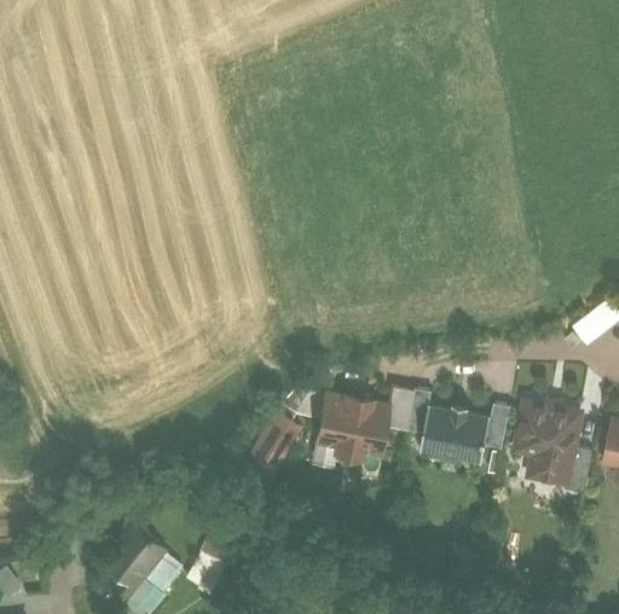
[(391,387),(388,404),(387,412),(397,413),(394,428),(405,430),(411,391),(391,387)]
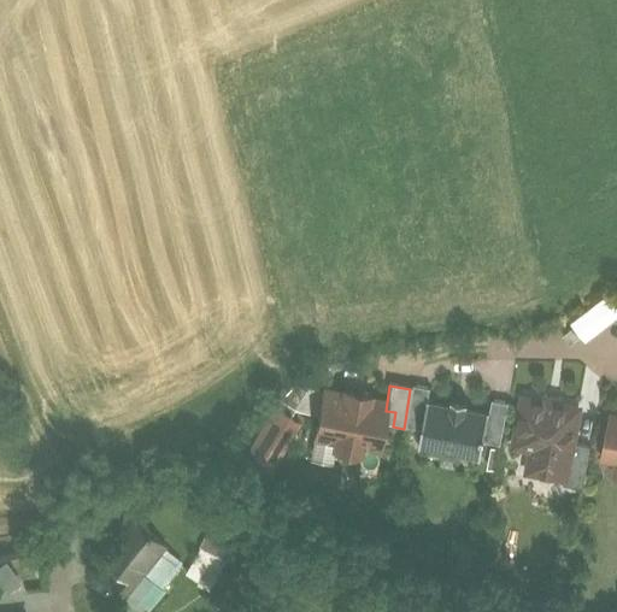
[(433,393),(410,389),(404,429),(427,433),(432,406),(433,393)]
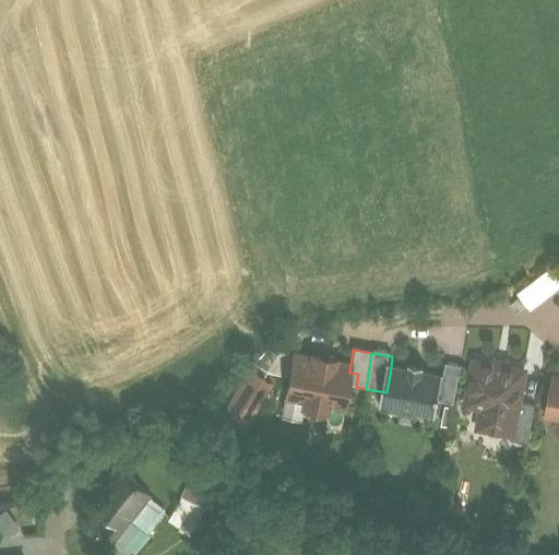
[(351,365),(294,354),(285,396),(304,399),(301,410),(330,415),(332,406),(343,408),(351,365)]
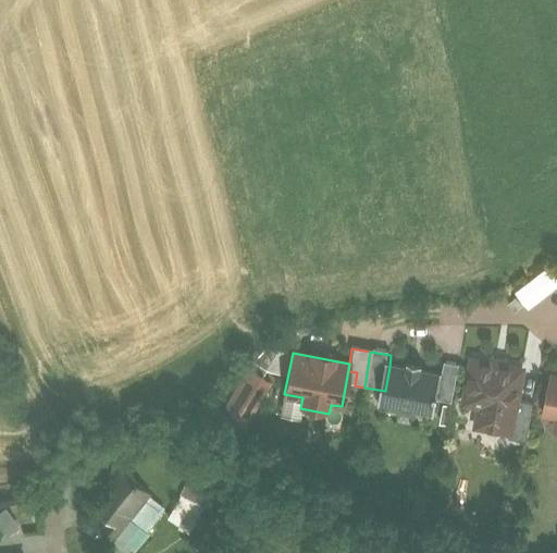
[(527,371),(470,359),(460,407),(478,410),(474,431),(512,439),(519,405),(527,371)]
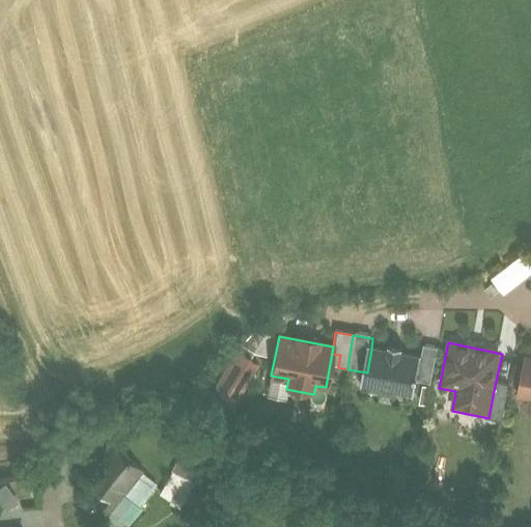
[(420,345),(418,358),(413,383),(426,385),(434,348),(420,345)]
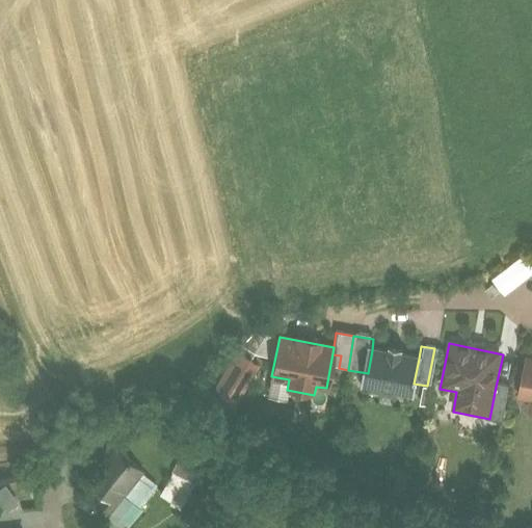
[(419,359),(372,350),(368,373),(365,389),(411,397),(414,384),(419,359)]
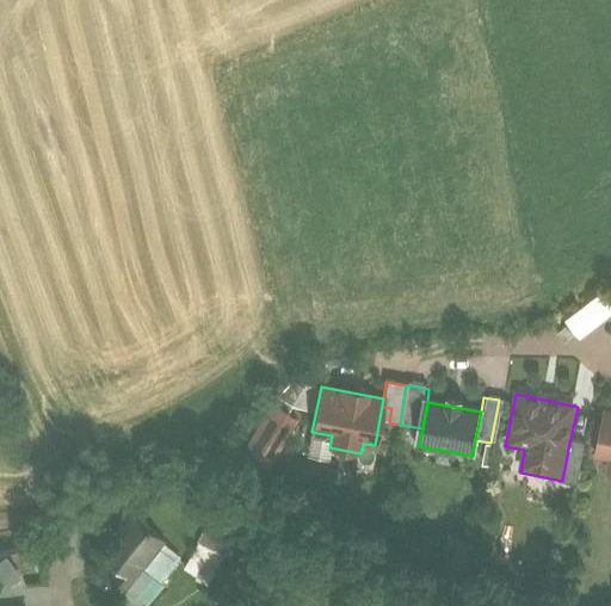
[(265,404),(245,453),(275,465),(295,416),(265,404)]
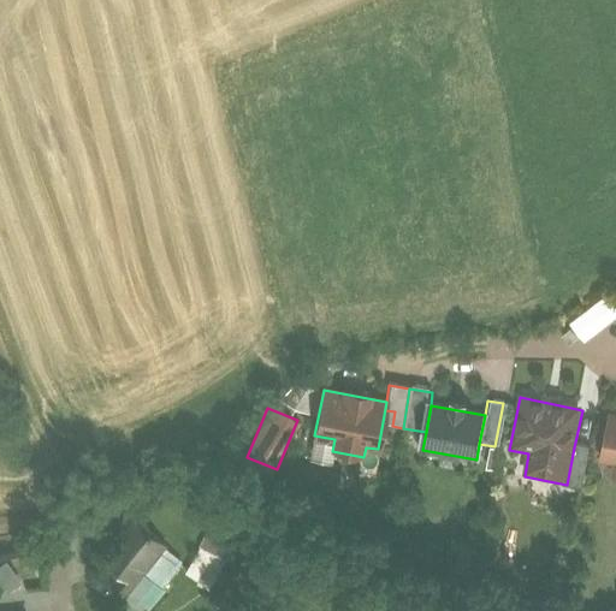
[(615,414),(609,413),(599,462),(614,466),(610,484),(615,484),(615,414)]
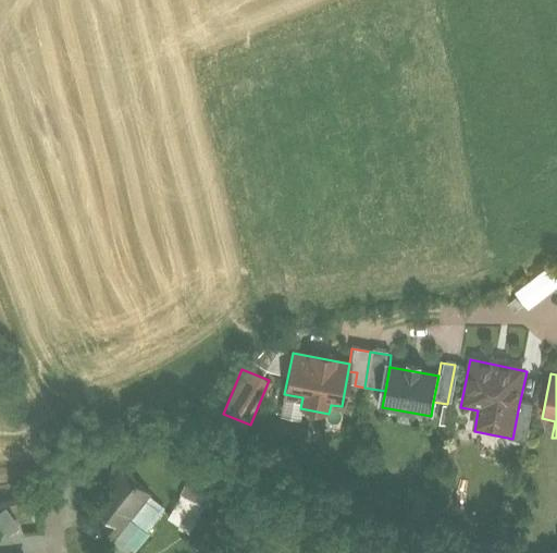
[(534,407),(519,405),(512,439),(528,442),(534,407)]
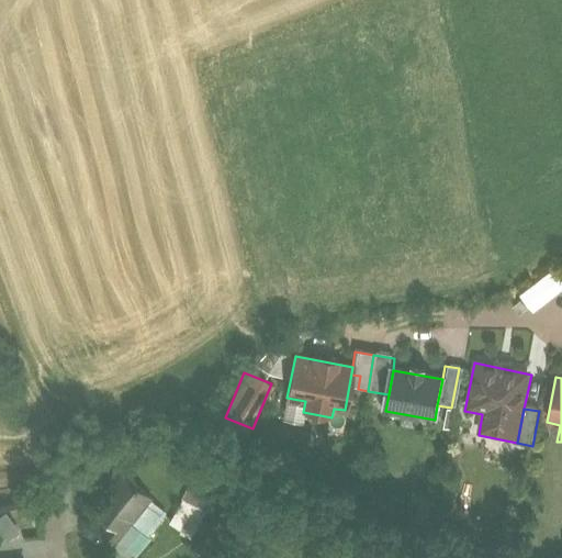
[(149,504),(113,475),(83,512),(120,540),(128,531),(145,510),(149,504)]
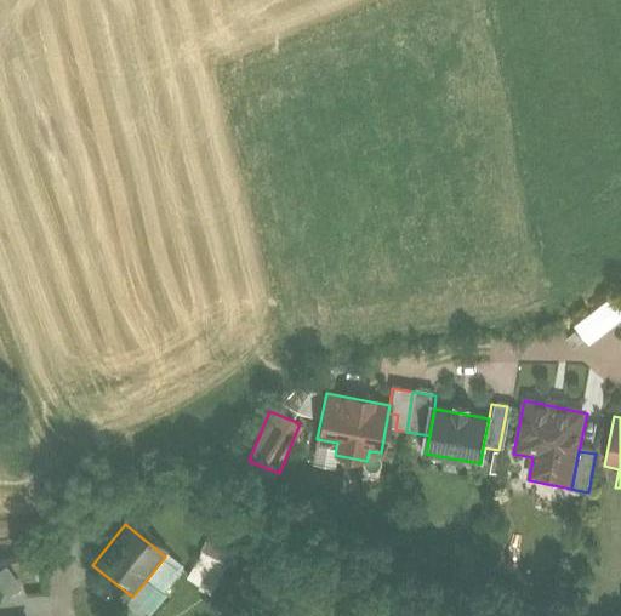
[(183,581),(211,598),(233,560),(206,543),(183,581)]
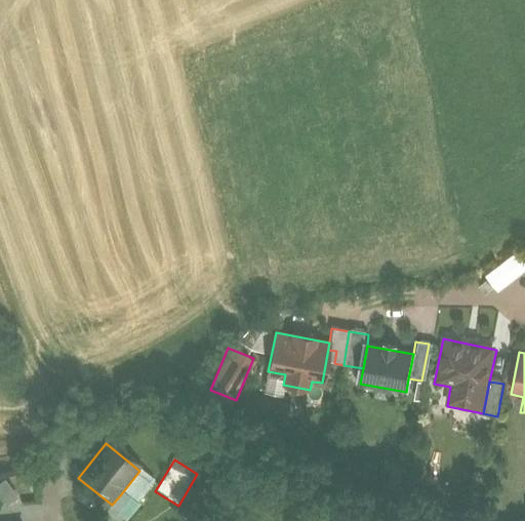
[(135,476),(120,495),(135,508),(151,488),(135,476)]
